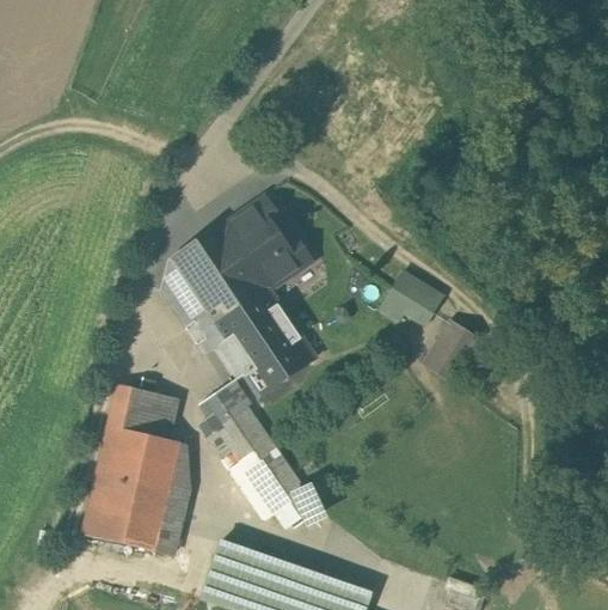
[(271,195),(173,262),(173,263),(191,291),(208,315),(216,327),(272,287),(315,258),(271,195)]
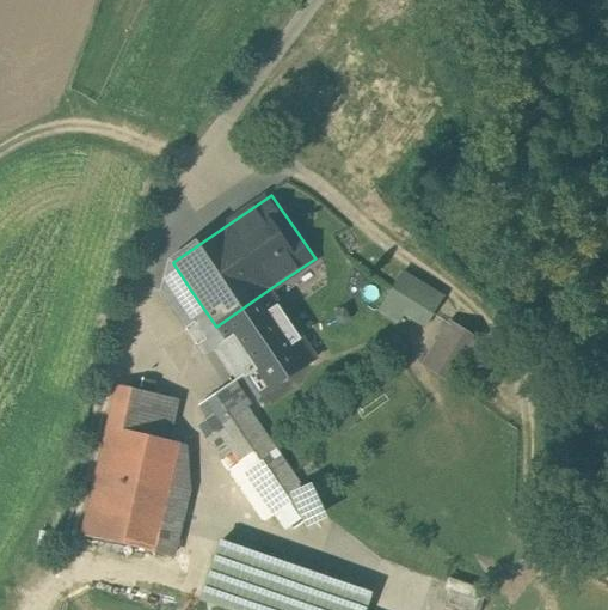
[(191,291),(173,263),(172,264),(165,290),(173,303),(191,291)]
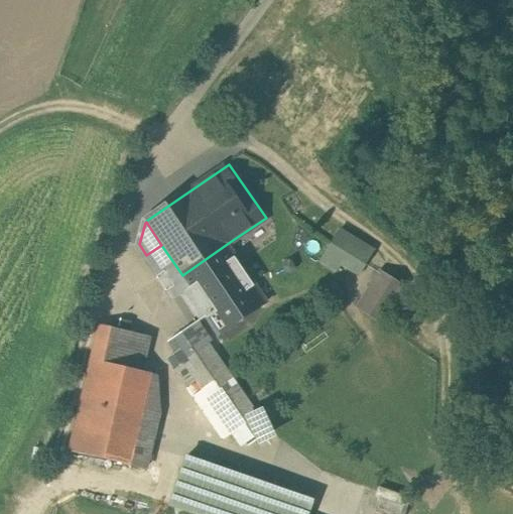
[(372,245),(343,228),(324,259),(339,269),(344,260),(358,268),(363,259),(367,262),(375,249),(371,246),(372,245)]
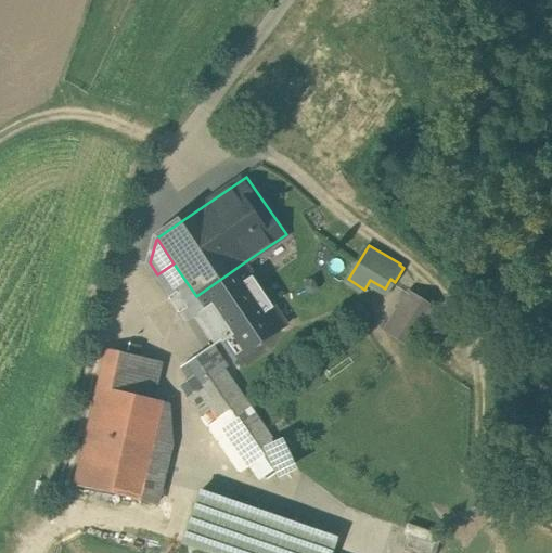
[(196,296),(195,296),(205,309),(223,338),(236,358),(290,322),(247,260),(196,296)]
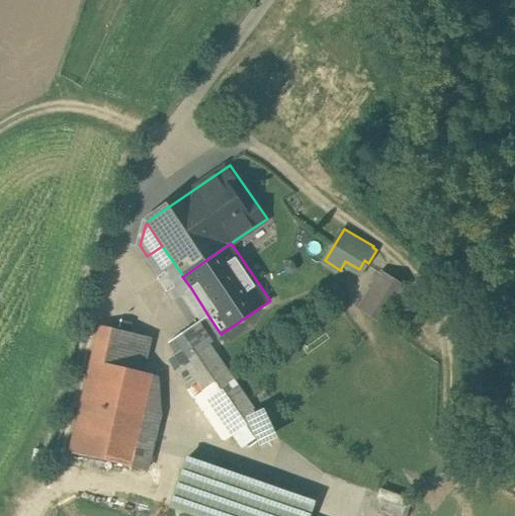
[(162,246),(147,256),(161,276),(176,266),(162,246)]
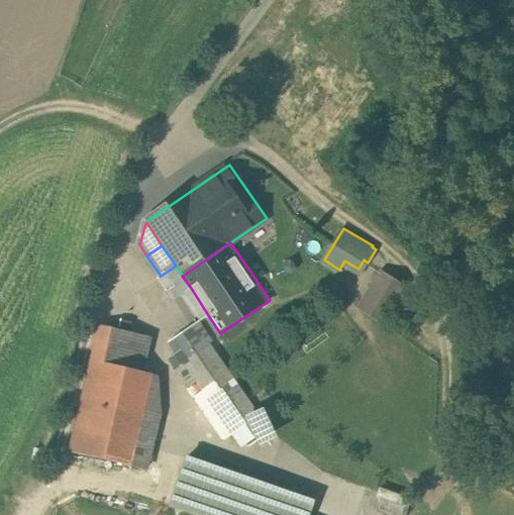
[(183,276),(176,266),(161,276),(160,277),(167,288),(170,286),(177,297),(191,288),(182,276),(183,276)]
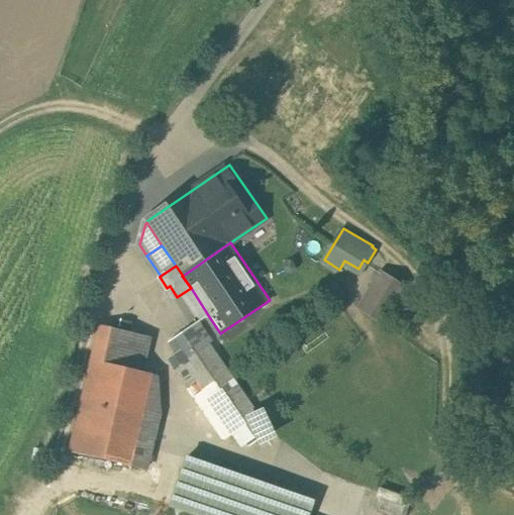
[(406,286),(383,271),(361,306),(384,321),(388,315),(406,286)]
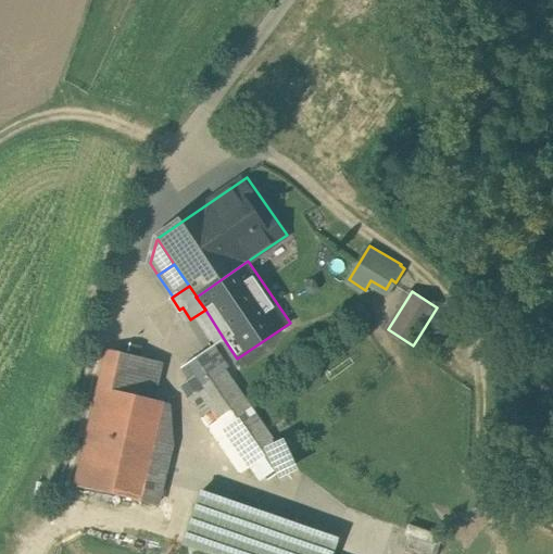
[(249,401),(234,379),(246,370),(237,359),(224,339),(185,365),(192,378),(181,386),(243,473),(253,465),(262,477),(289,458),(249,401)]
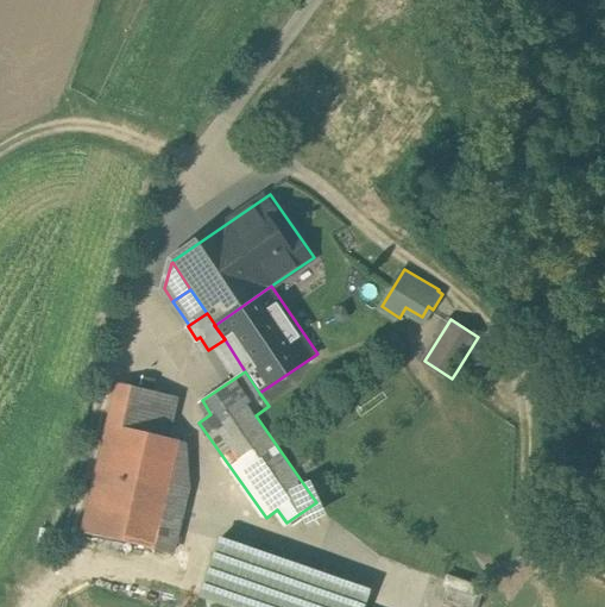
[(180,396),(155,390),(120,382),(111,424),(112,424),(170,438),(180,396)]
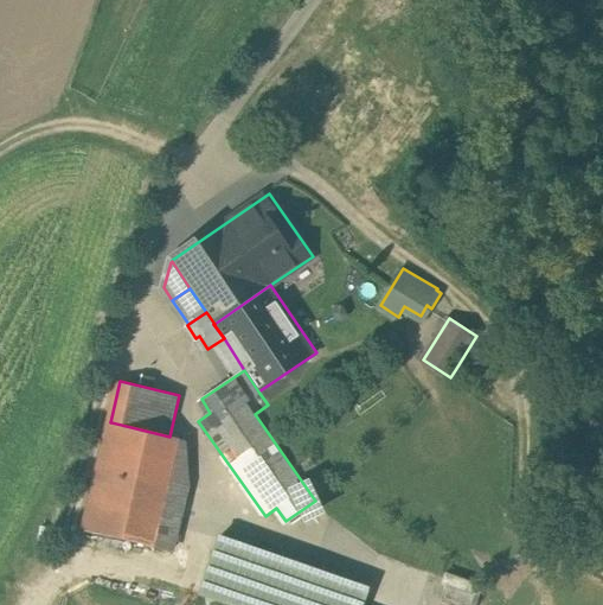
[(170,437),(111,422),(87,528),(174,549),(190,485),(180,483),(185,463),(178,460),(183,439),(170,437)]
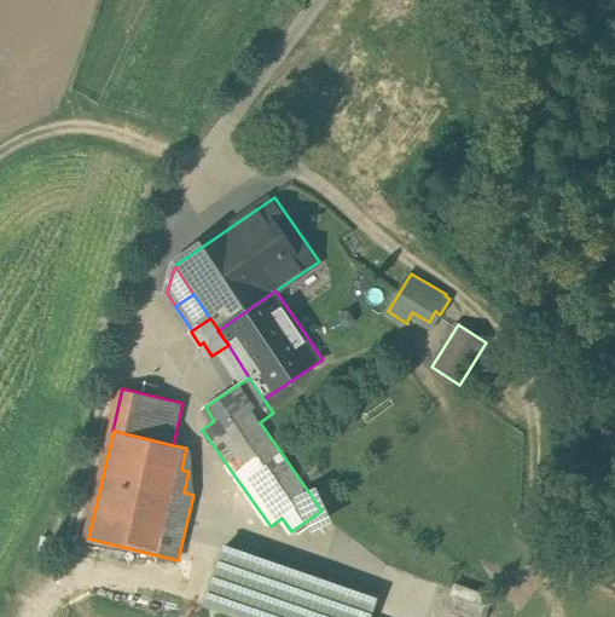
[(244,616),(283,616),(297,577),(224,552),(206,603),(244,616)]
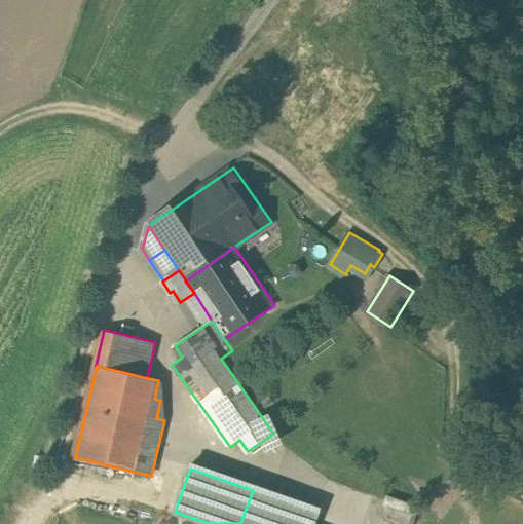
[(315,523),(319,514),(253,490),(240,523),(315,523)]
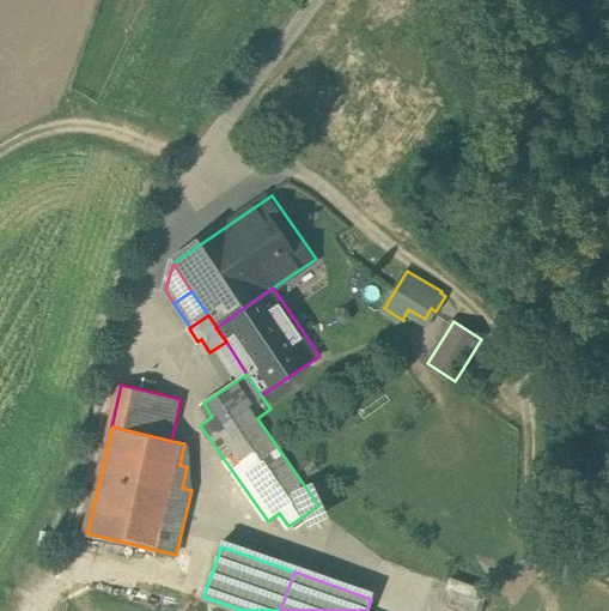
[(458,579),(454,603),(488,609),(492,585),(458,579)]
